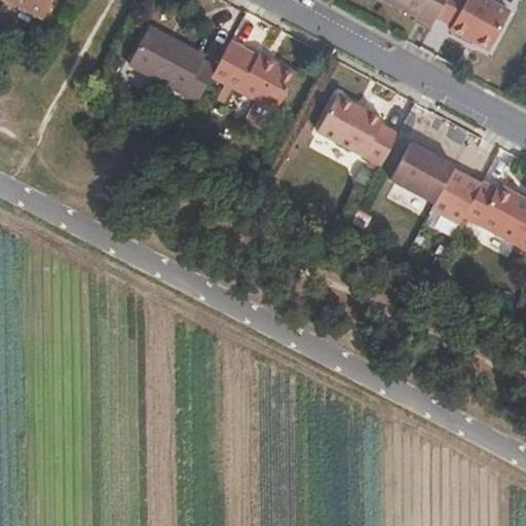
[(54,0),(11,0),(45,17),(54,0)]
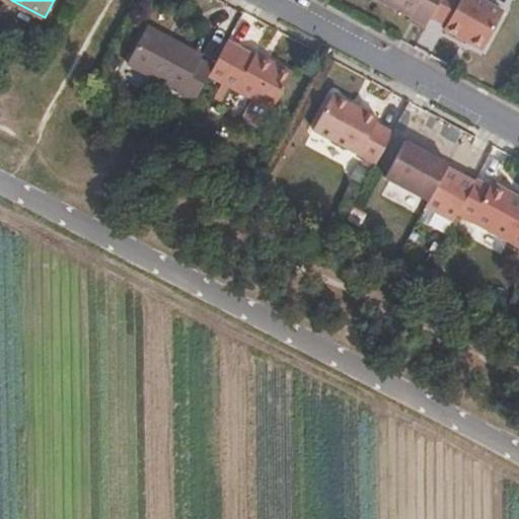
[(432,17),(440,0),(383,0),(428,24),(432,17)]
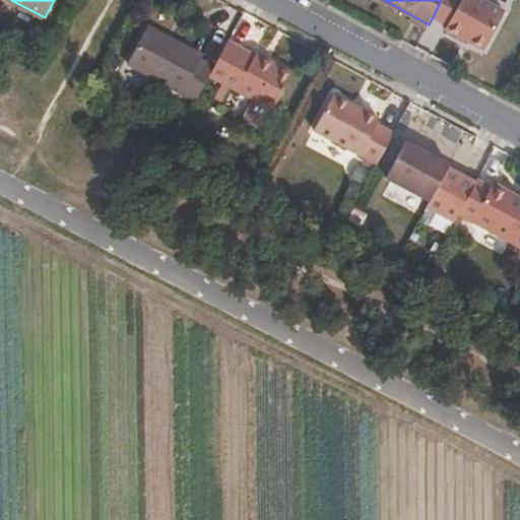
[(484,50),(506,12),(483,0),(441,0),(433,17),(448,24),(446,28),(484,50)]
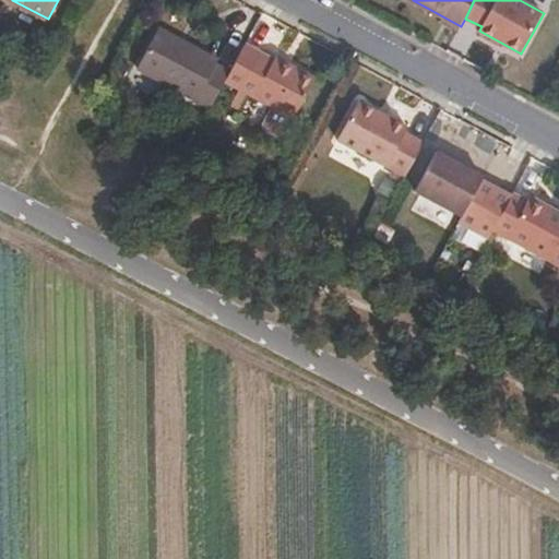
[(227,81),(232,71),(218,63),(219,60),(161,27),(139,68),(212,108),(227,81)]
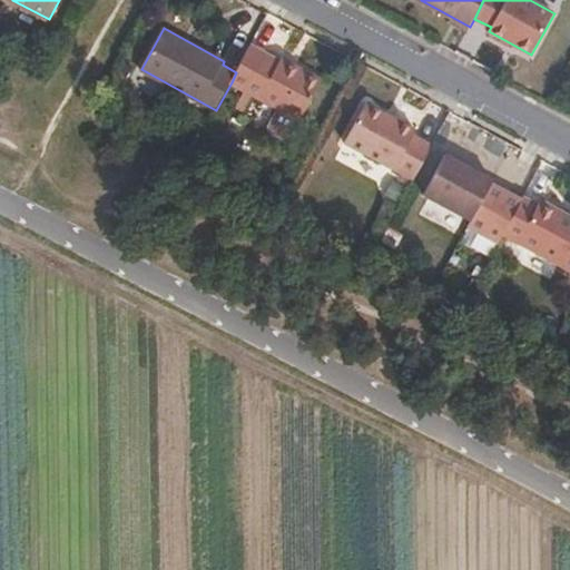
[(300,121),(323,78),(296,62),(294,66),(253,42),(236,72),(232,82),(300,121)]
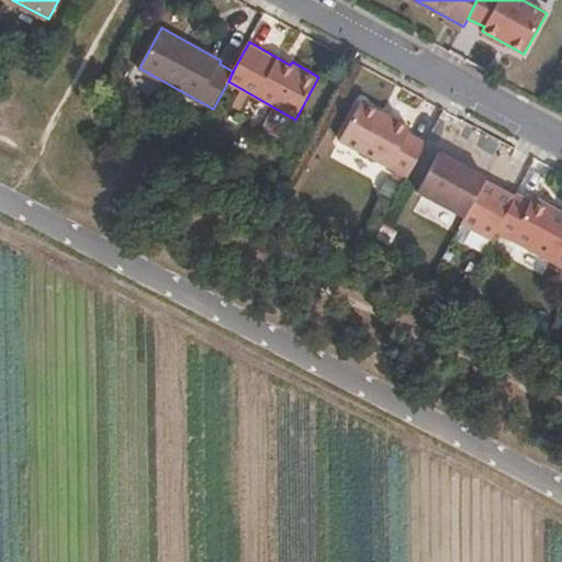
[(428,143),(407,132),(411,126),(362,101),(341,139),(409,177),(428,143)]
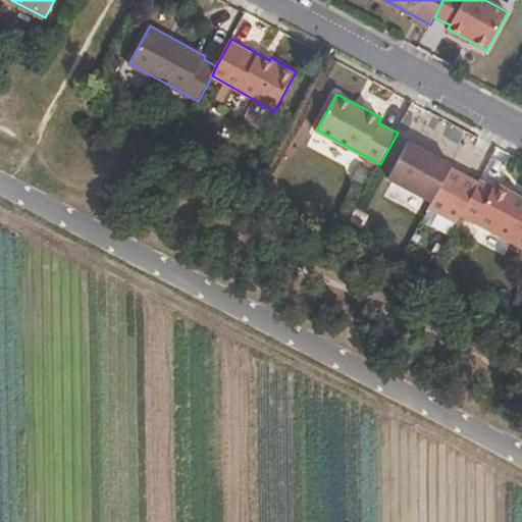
[(479,183),(451,167),(453,164),(410,141),(389,176),(432,201),(430,206),(458,222),(462,213),(479,183)]
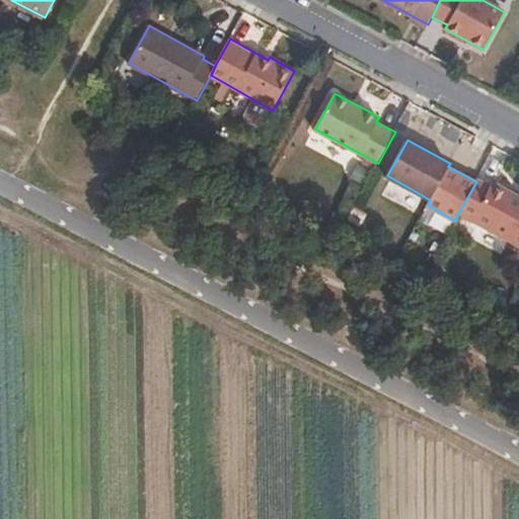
[(518,195),(494,181),(492,186),(477,178),(476,181),(459,212),(518,243),(518,195)]
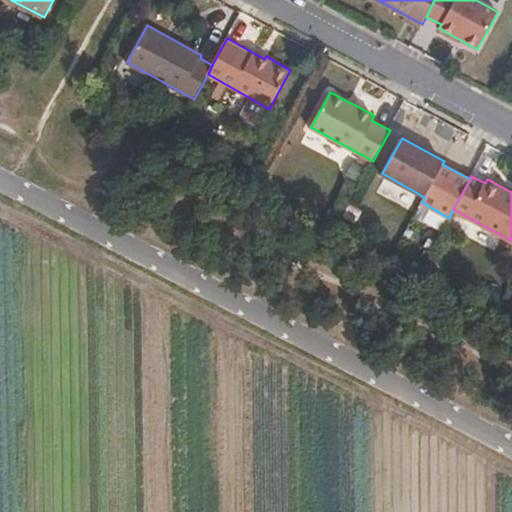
All buildings are outlined.
